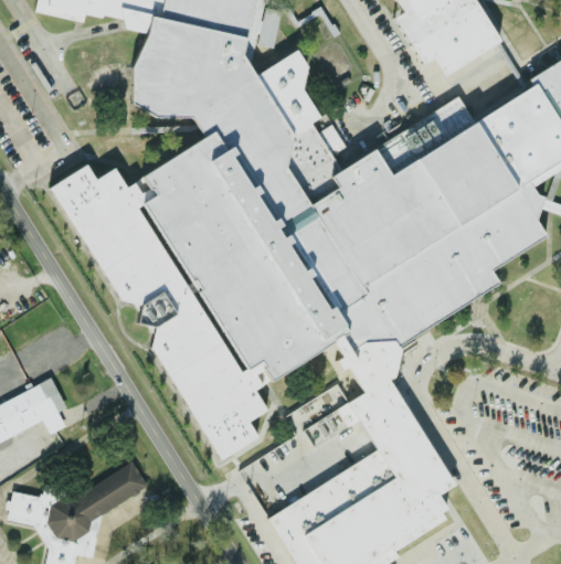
[(149,33),(126,29),(124,18),(118,17),(104,14),(103,18),(86,13),(85,22),(76,21),(35,11),(38,0),(165,0),(160,18),(154,17),(149,33)]
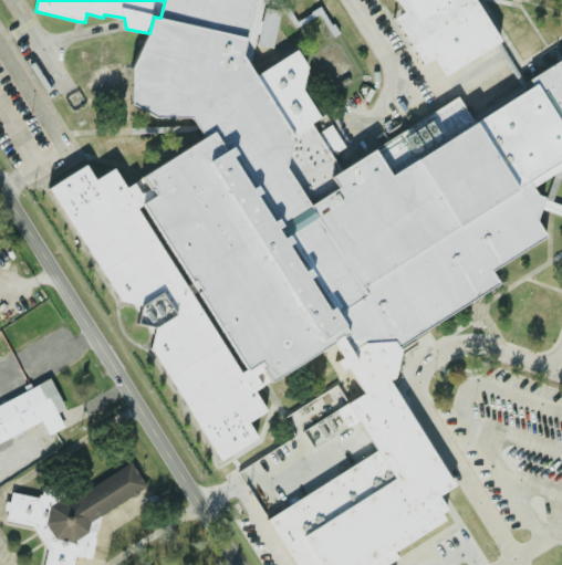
[(160,18),(165,0),(256,0),(248,38),(160,18)]
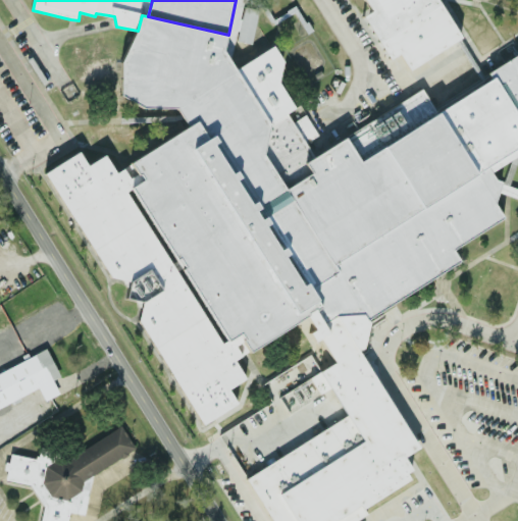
[(245,0),(231,58),(227,52),(224,48),(236,0),(245,0)]
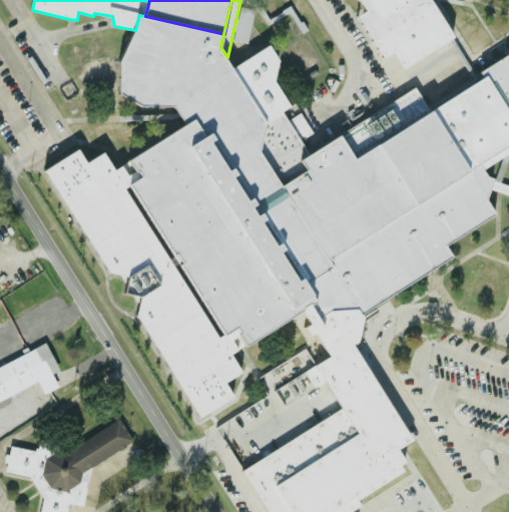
[(361,0),(368,11),(360,15),(376,42),(436,4),(433,0),(361,0)]
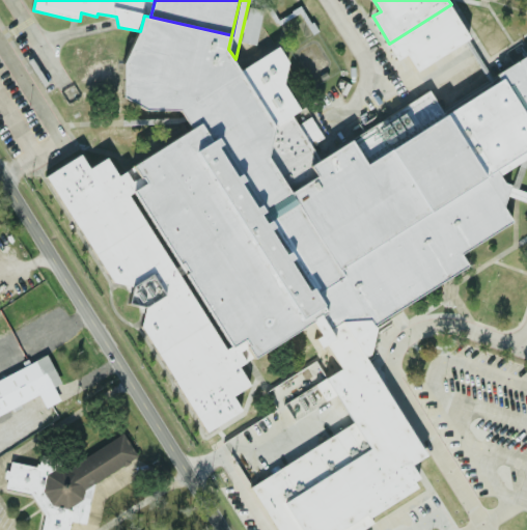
[(266,10),(250,7),(243,42),(258,45),(266,10)]
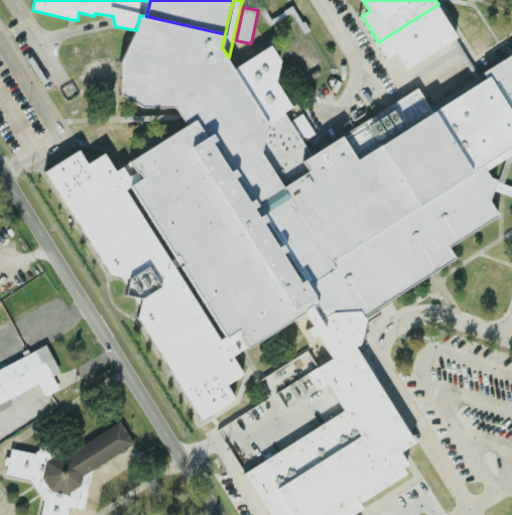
[(322,318),(334,310),(361,308),(366,315),(430,274),(435,271),(458,257),(450,245),(499,215),(491,201),(498,178),(493,176),(483,165),(511,147),(511,109),(491,75),(431,112),(357,159),(344,135),(312,155),(303,160),(309,168),(284,184),(261,150),(267,120),(235,69),(229,57),(225,51),(222,47),(226,34),(146,16),(140,15),(136,30),(123,59),(121,93),(143,106),(175,107),(186,125),(197,119),(313,305),(322,318)]
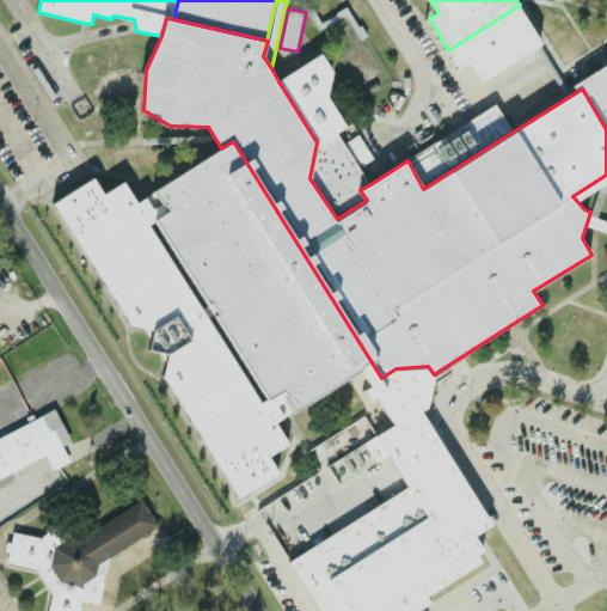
[(279,81),(322,53),(335,71),(330,96),(349,127),(339,134),(371,184),(360,190),(367,200),(337,219),(310,178),(317,142),(279,81)]
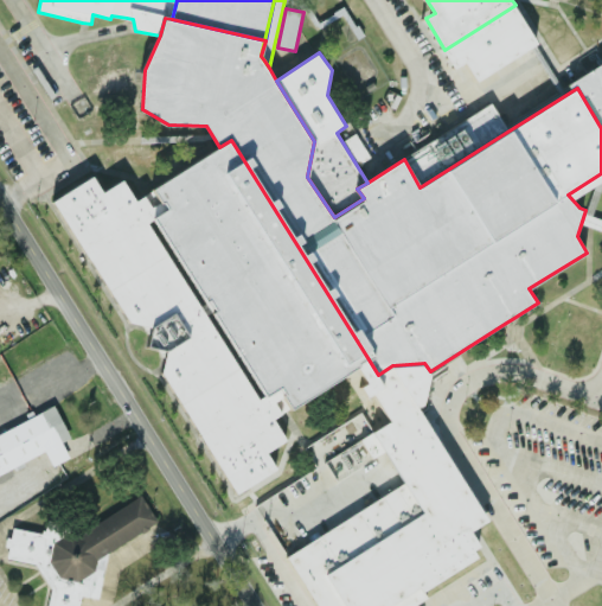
[(601,64),(505,126),(507,132),(577,88),(601,128),(601,64)]
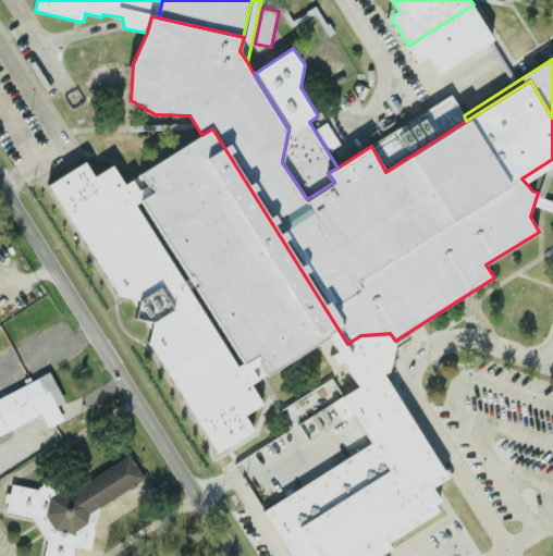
[(371,146),(443,100),(452,95),(464,115),(466,121),(385,172),(371,146)]
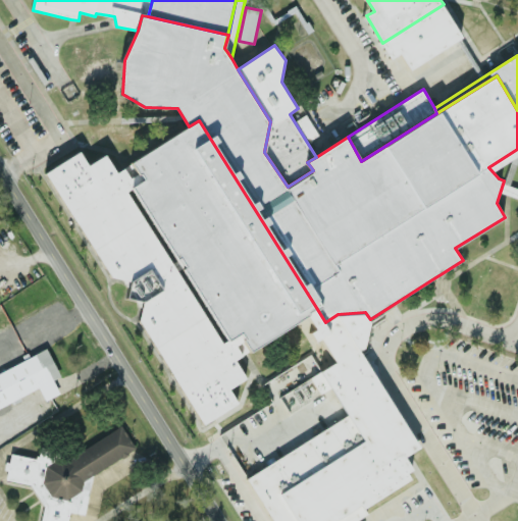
[(199,120),(189,126),(134,162),(140,172),(142,171),(146,178),(135,187),(177,257),(180,255),(188,266),(186,268),(229,339),(242,330),(248,339),(245,341),(253,353),(303,318),(317,309),(199,120)]
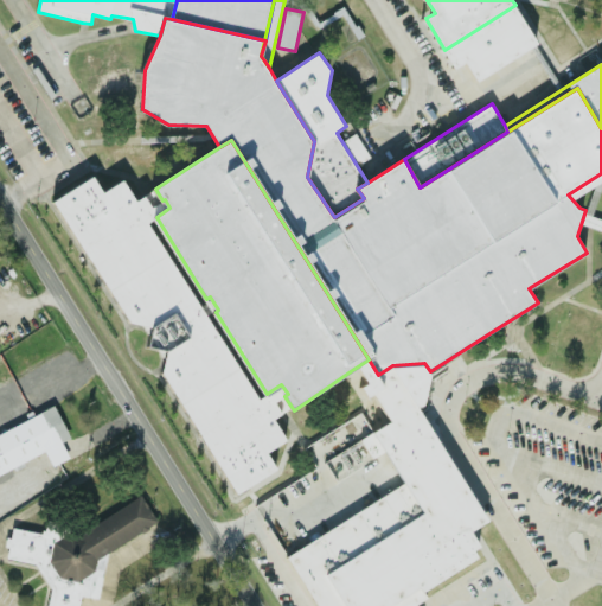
[(93,176),(56,201),(134,324),(153,327),(151,345),(168,351),(162,375),(239,497),(280,470),(268,454),(288,440),(275,420),(293,407),(285,396),(280,388),(262,400),(209,316),(147,221),(153,217),(143,196),(136,201),(125,180),(104,192),(93,176)]
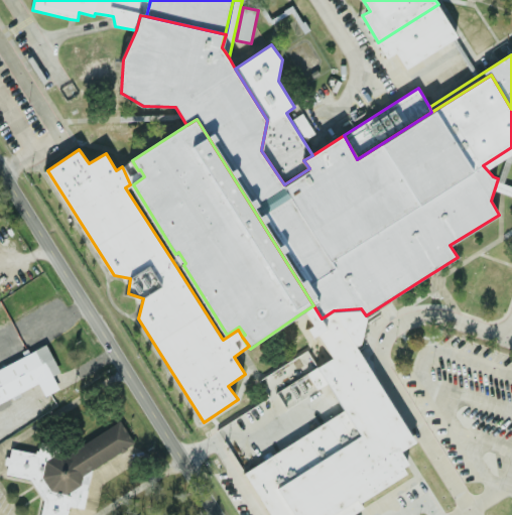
[(0,368),(0,404),(41,385),(46,396),(61,389),(55,376),(61,372),(49,346),(0,368)]
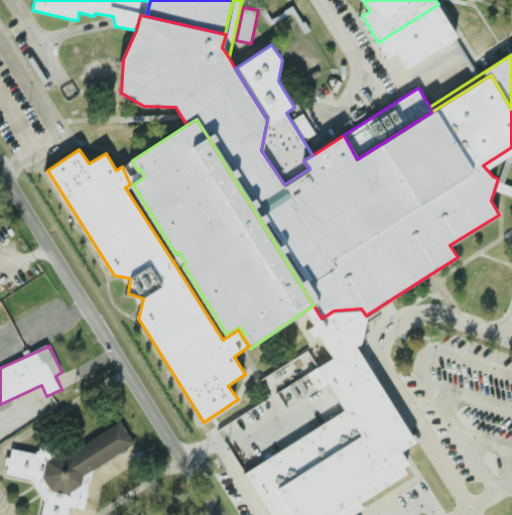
[(123,418),(130,429),(137,440),(96,468),(88,507),(73,505),(70,514),(43,514),(46,498),(34,478),(9,472),(14,446),(41,452),(43,442),(79,447),(123,418)]
